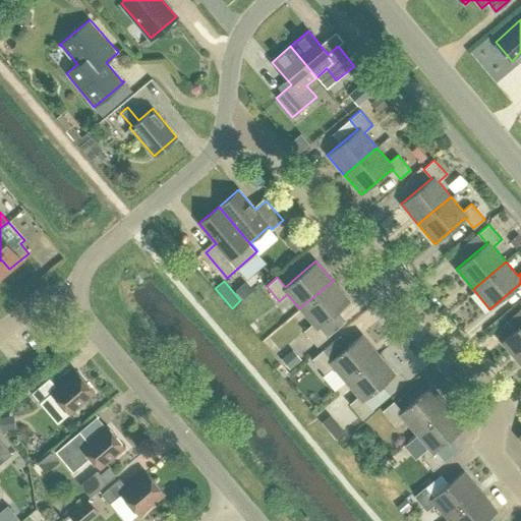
[(244,281),(234,289),(240,298),(250,290),(244,281)]
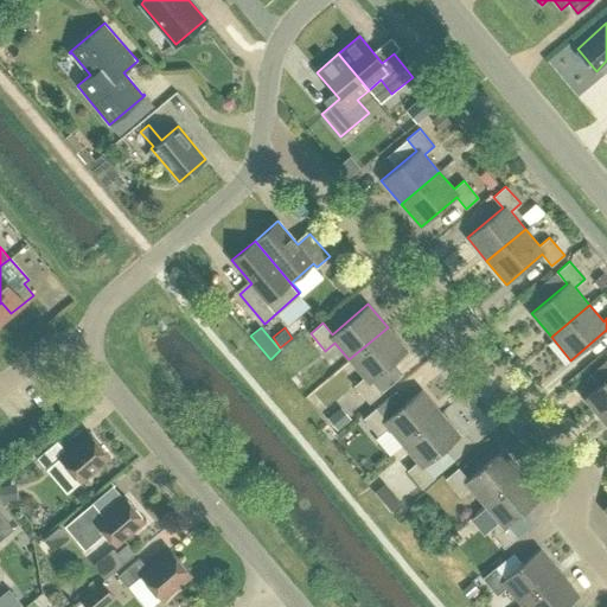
[(355,385),(369,403),(382,393),(372,381),(407,351),(388,327),(349,359),(364,377),(355,385)]
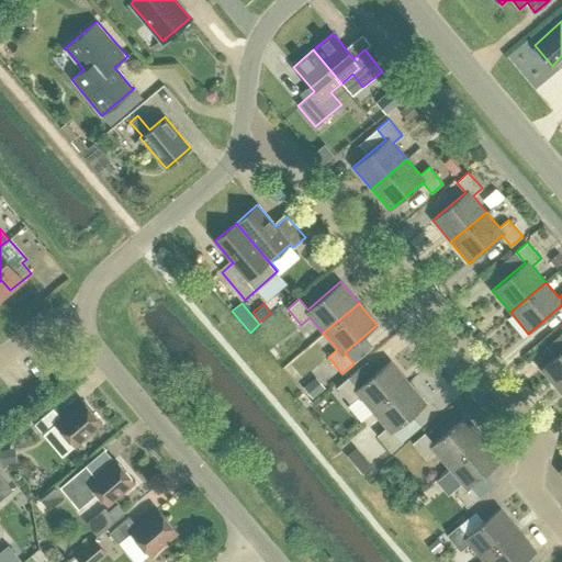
[(561,350),(540,369),(559,391),(561,386),(561,350)]
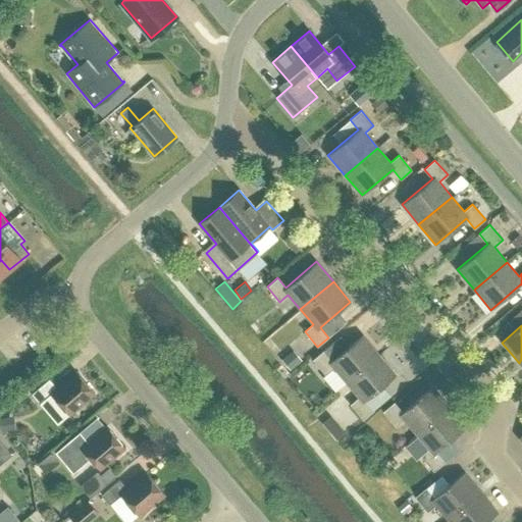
[(333,368),(346,382),(379,355),(362,334),(331,360),(323,351),(312,360),(325,375),(333,368)]
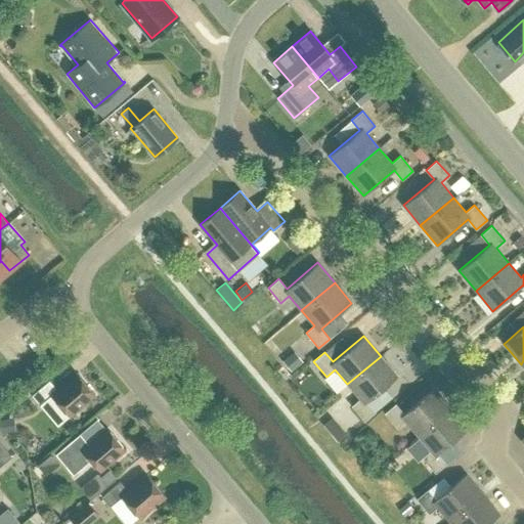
[(351,406),(364,421),(375,411),(366,402),(397,376),(381,356),(347,384),(360,399),(351,406)]
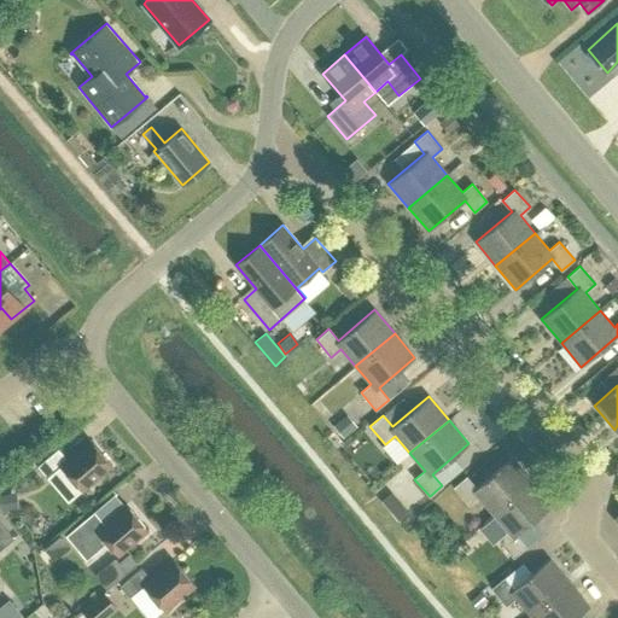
[(58,448),(36,466),(46,478),(60,466),(82,490),(111,465),(89,439),(68,459),(58,448)]
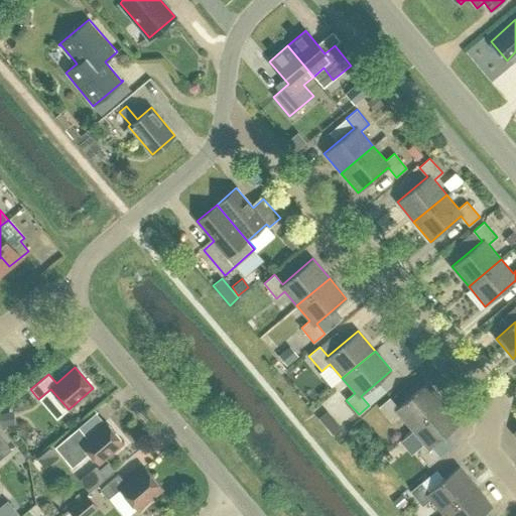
[(399,414),(412,429),(444,402),(427,382),(397,407),(389,398),(379,407),(391,421),(399,414)]
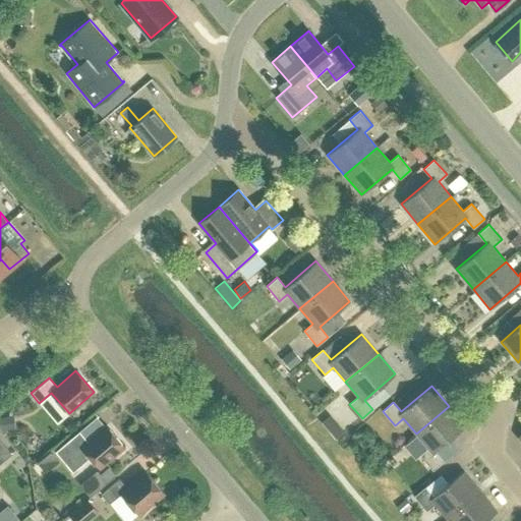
[(420,455),(432,470),(444,461),(436,452),(465,425),(449,406),(416,433),(428,449),(420,455)]
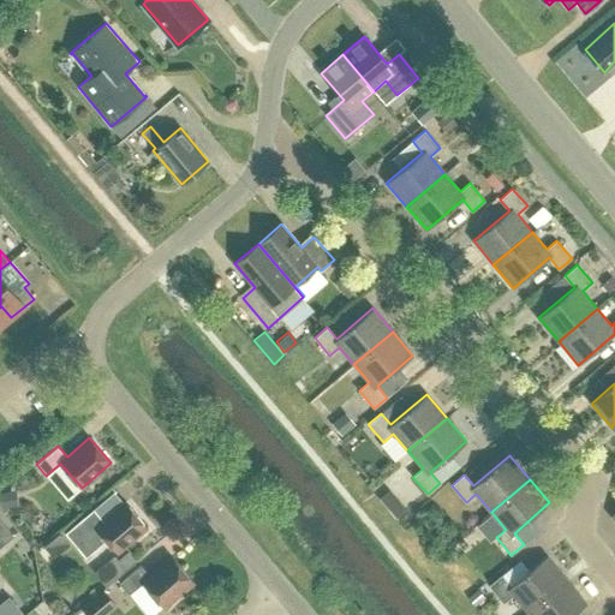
[(1,491),(3,507),(19,506),(18,490),(1,491)]
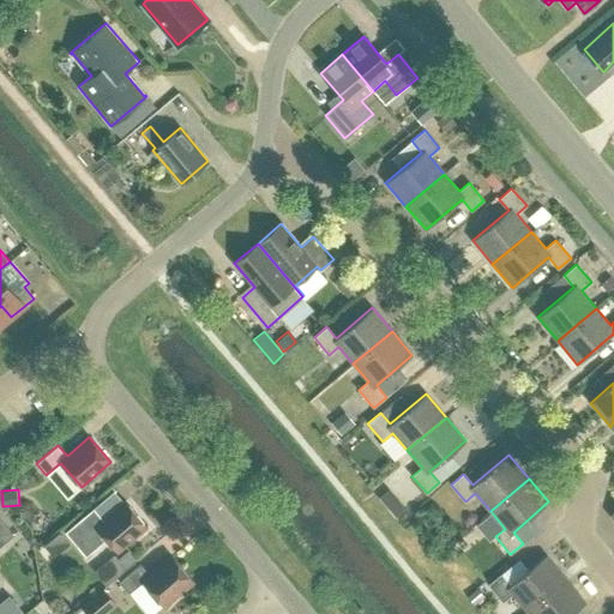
[(389,507),(387,509),(396,519),(397,518),(405,511),(397,500),(389,507)]
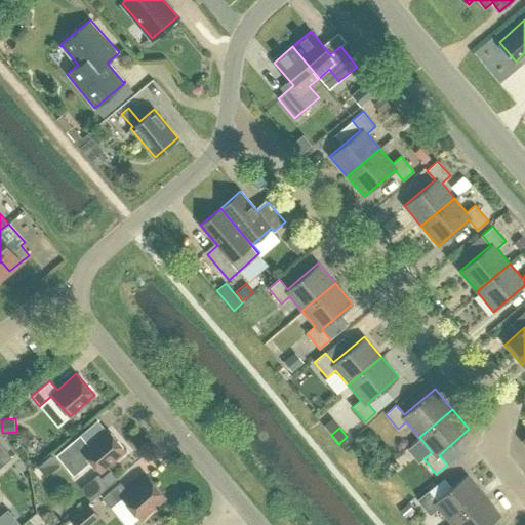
[(107,429),(88,444),(80,435),(55,454),(73,476),(90,460),(99,472),(125,450),(107,429)]
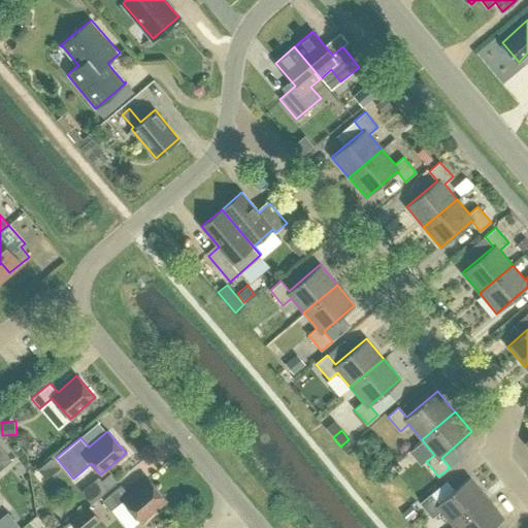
[(0,469),(2,468),(11,460),(0,446),(0,469)]
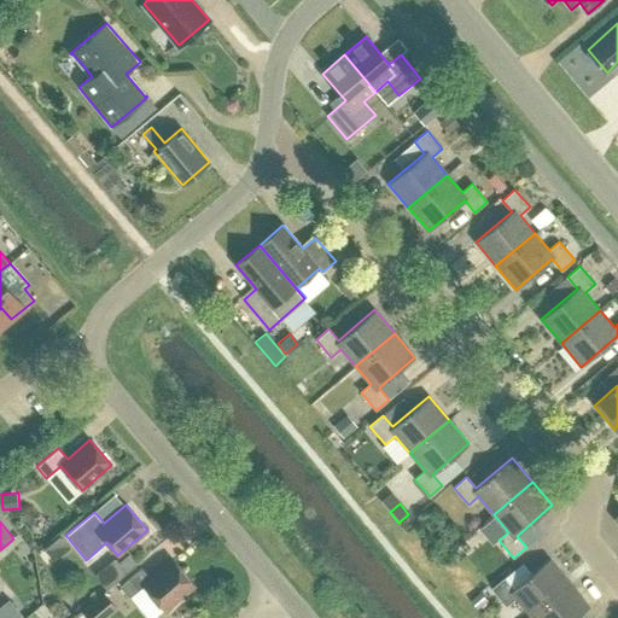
[(53,541),(64,554),(71,548),(60,536),(53,541)]
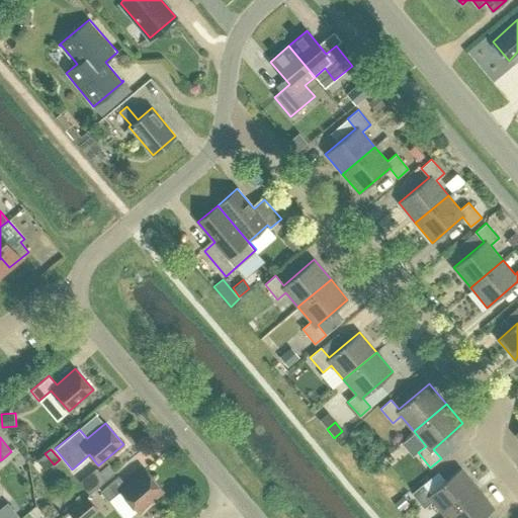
[(99,471),(106,480),(115,471),(108,463),(99,471)]
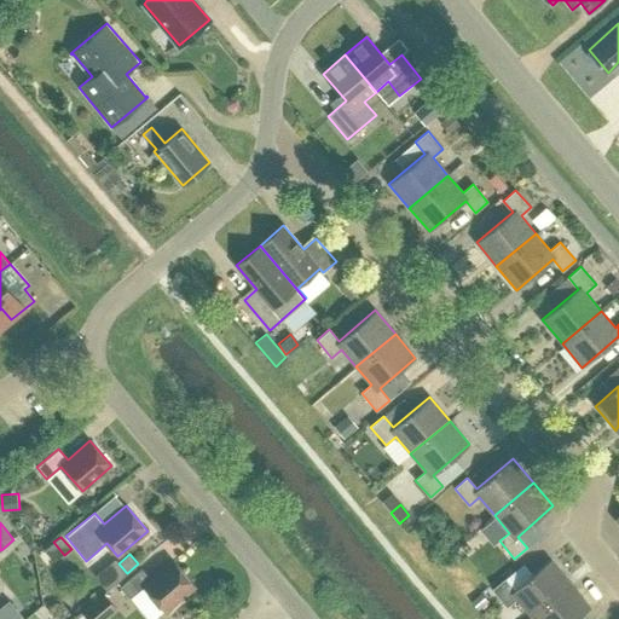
[(504,578),(491,590),(507,607),(516,599),(531,617),(571,584),(550,560),(514,590),(504,578)]
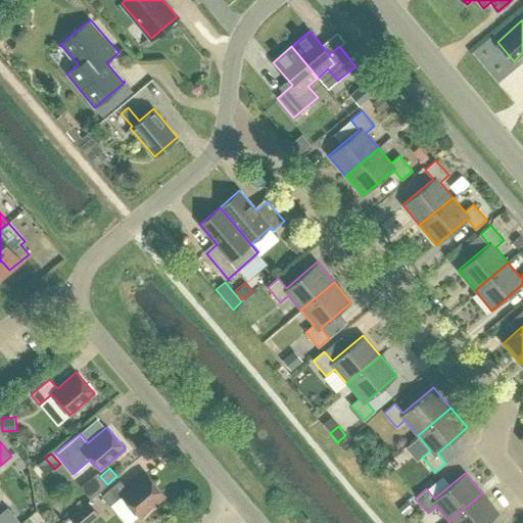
[(122,495),(139,516),(164,495),(146,474),(128,489),(120,480),(101,495),(109,506),(122,495)]
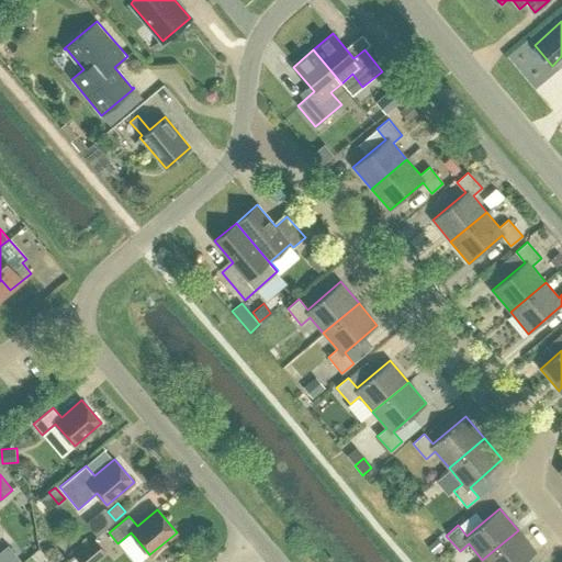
[(518,530),(482,560),(484,561),(523,561),(536,551),(518,530)]
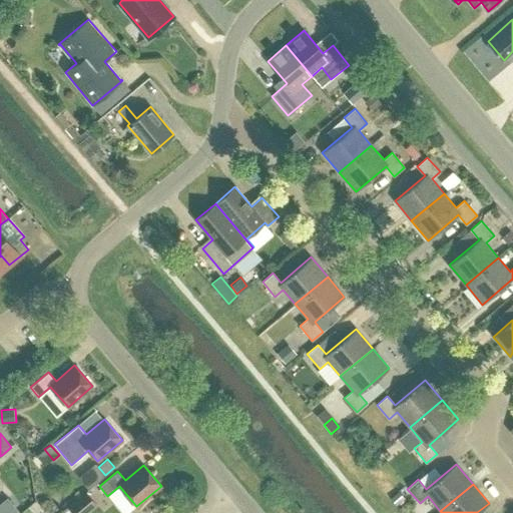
[(90,492),(71,507),(76,512),(88,512),(100,504),(90,492)]
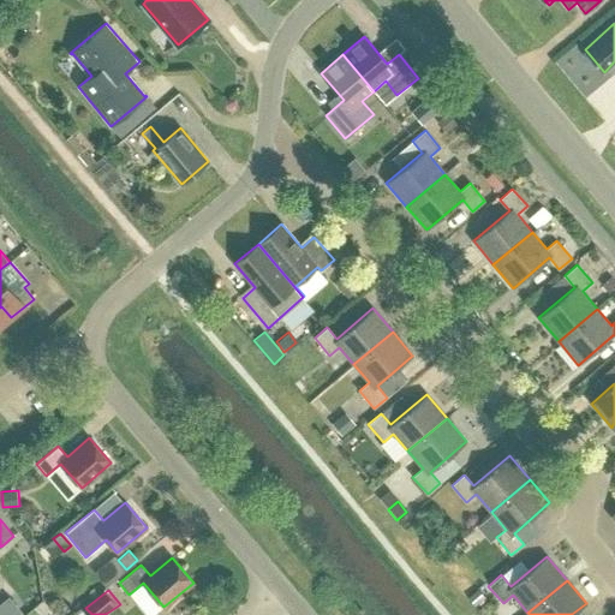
[(7,596),(0,601),(0,614),(18,614),(22,613),(7,596)]
